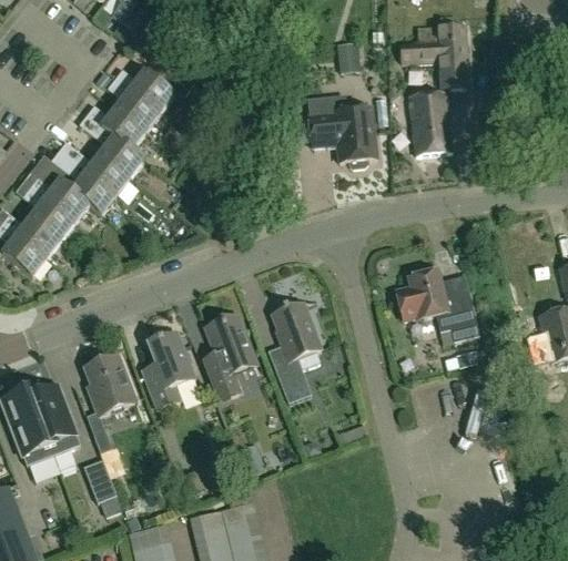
[(120,0),(123,2),(114,14),(123,22),(129,13),(139,21),(154,0),(120,0)]
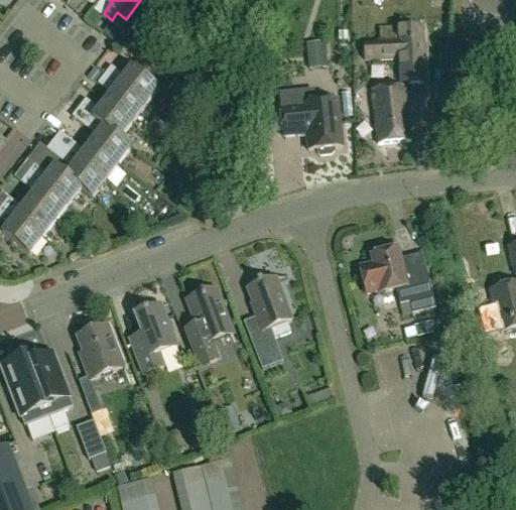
[(425,79),(422,24),(398,25),(398,23),(361,24),(363,57),(400,56),(401,80),(425,79)]
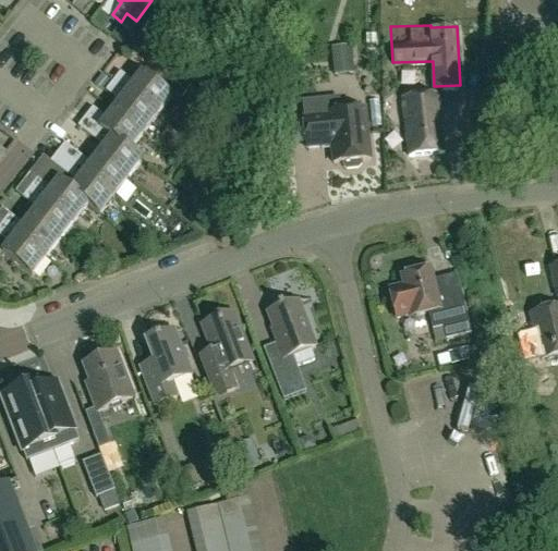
[(350,54),(359,53),(359,69),(374,68),(372,33),(348,34),(350,54)]
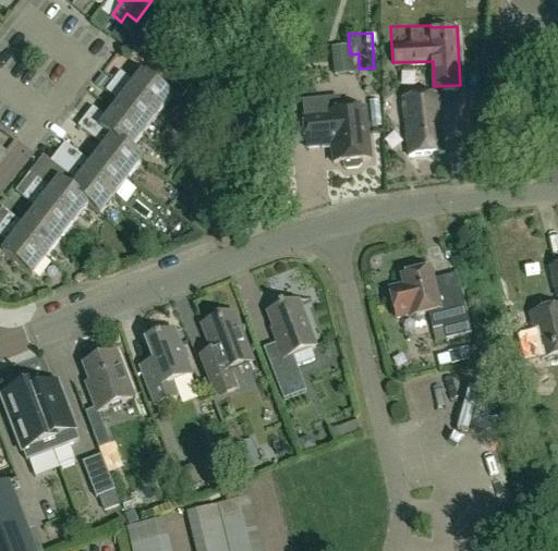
[(120,68),(113,76),(157,111),(171,93),(142,69),(134,78),(120,68)]
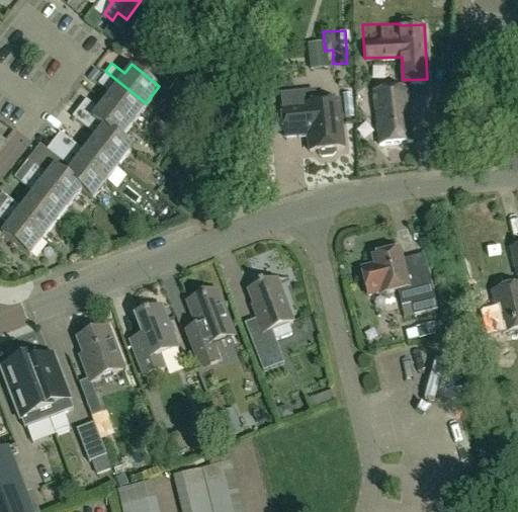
[(177,75),(162,63),(152,76),(167,88),(177,75)]
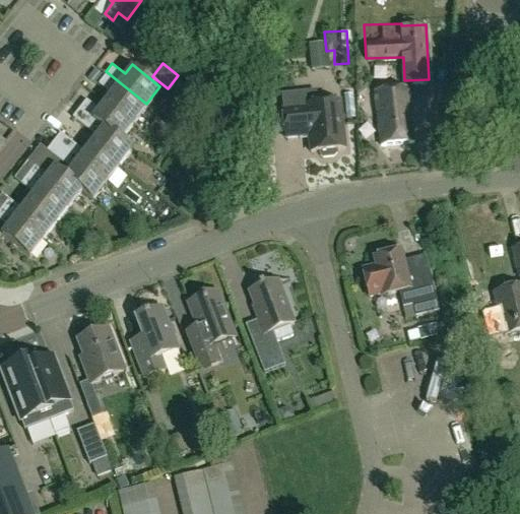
[(94,64),(87,74),(95,80),(103,71),(94,64)]
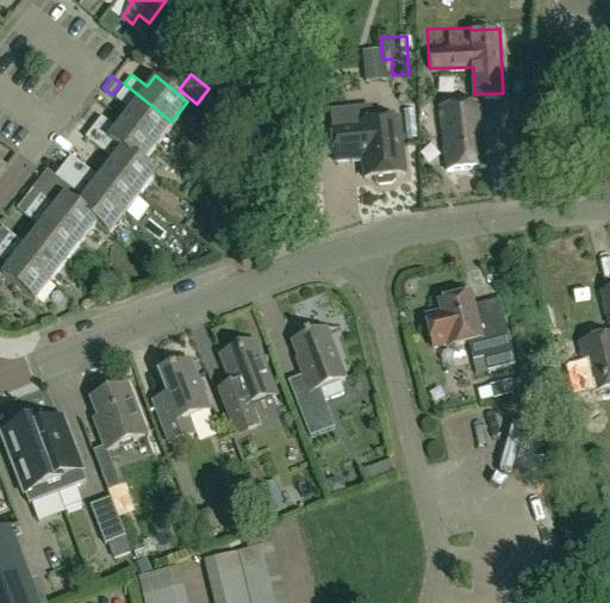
[(172,122),(124,84),(116,94),(130,106),(123,116),(156,141),(172,122)]
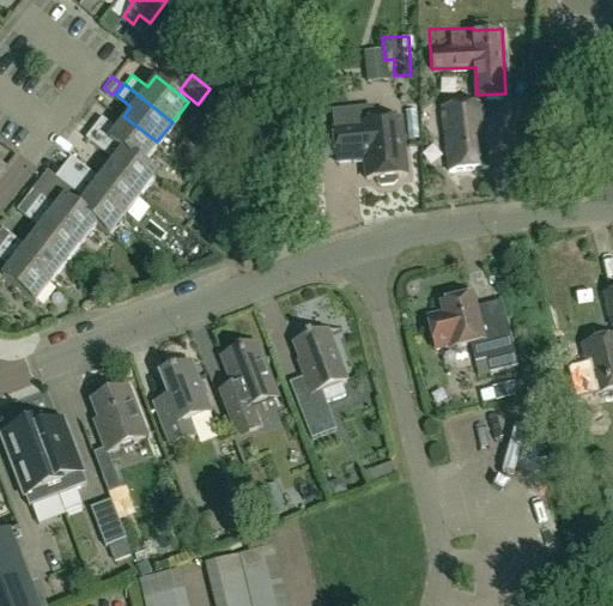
[(487,162),(481,101),(443,105),(449,165),(487,162)]
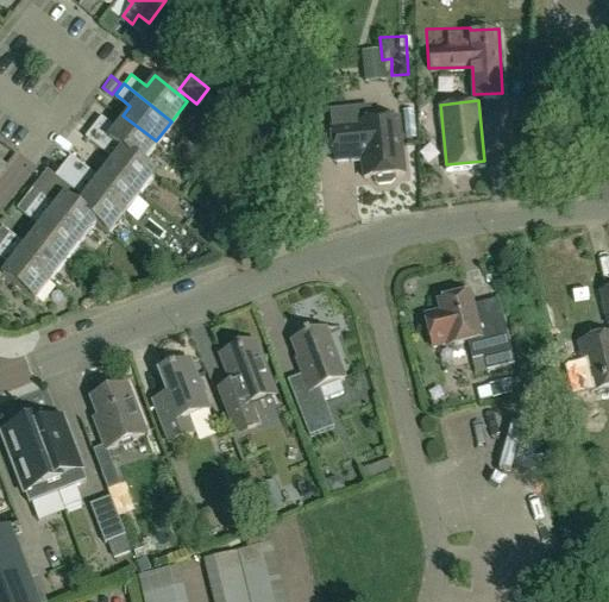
[(362,154),(364,174),(374,173),(374,176),(378,180),(391,179),(395,174),(394,170),(403,169),(397,113),(355,118),(353,104),(331,105),(332,124),(331,124),(334,156),(362,154)]
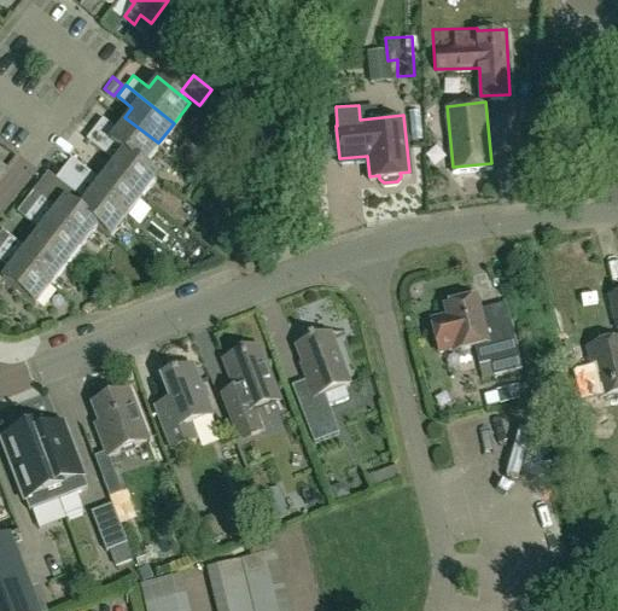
[(103,114),(95,123),(144,162),(158,143),(124,117),(117,126),(103,114)]
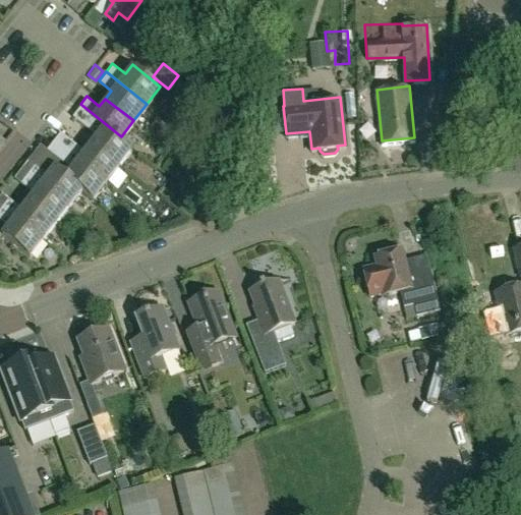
[(132,146),(121,136),(80,104),(73,113),(98,133),(92,141),(118,163),(132,146)]
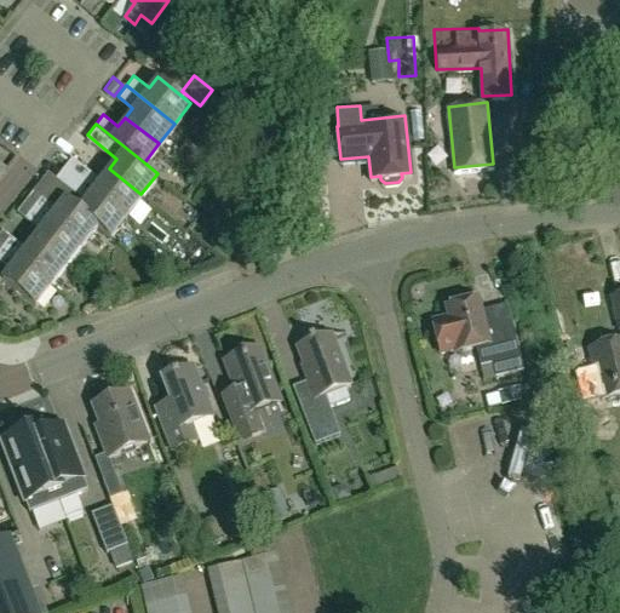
[(72,155),(64,165),(126,213),(141,194),(109,168),(101,178),(72,155)]
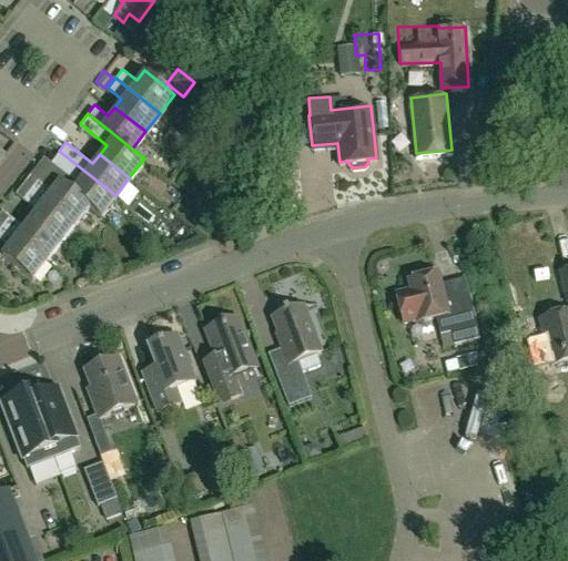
[(115,195),(59,151),(51,161),(66,172),(78,181),(71,189),(59,179),(59,180),(89,203),(101,213),(115,195)]
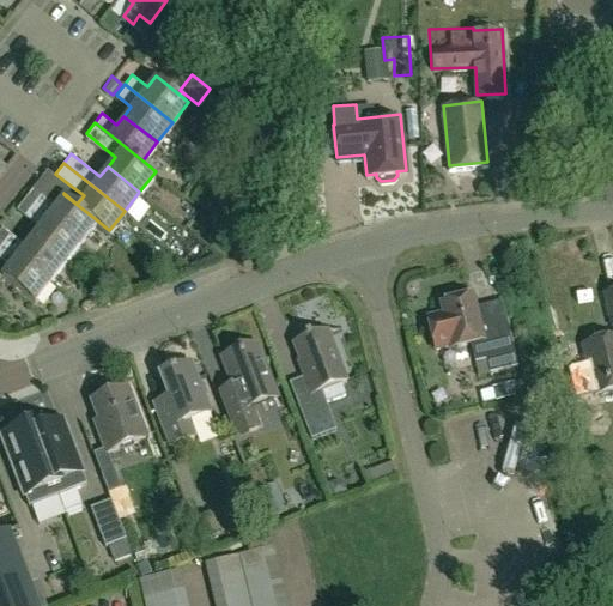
[(41,192),(32,201),(80,240),(96,219),(64,194),(55,204),(41,192)]
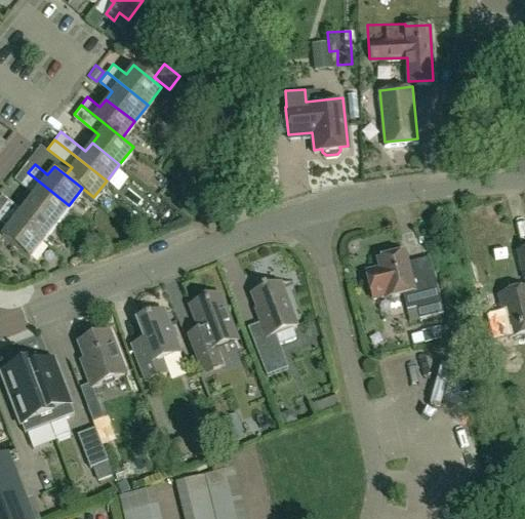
[(22,182),(28,172),(22,167),(14,176),(22,182)]
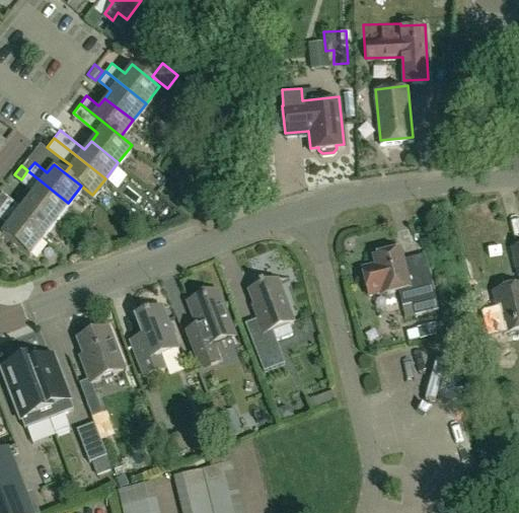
[(68,203),(27,170),(21,179),(33,190),(27,198),(55,219),(68,203)]
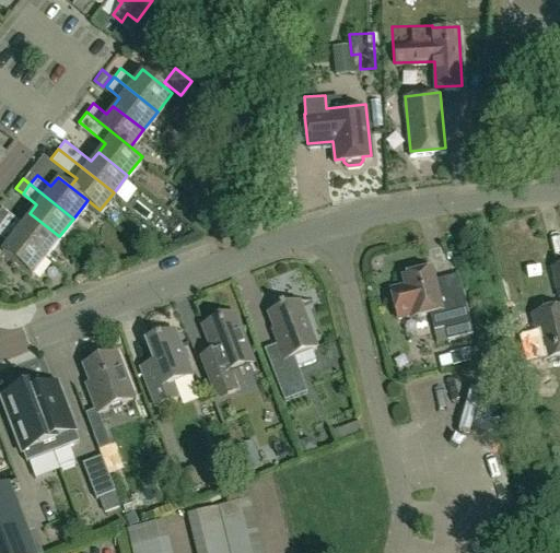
[(0,218),(2,220),(9,211),(2,206),(0,208),(0,218)]
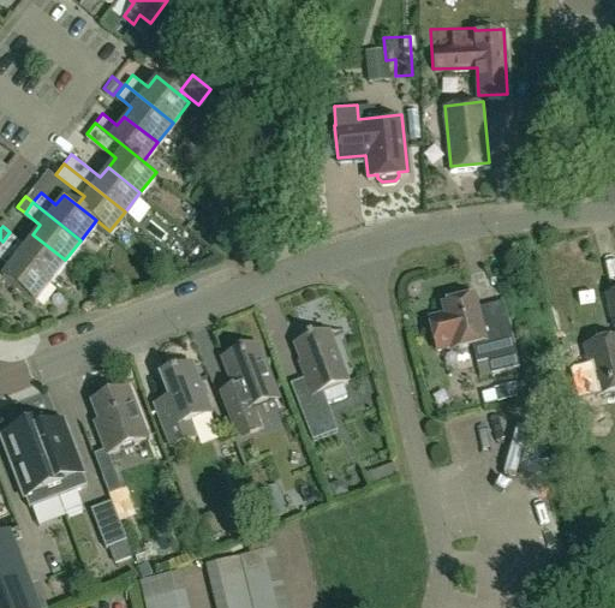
[(10,232),(3,242),(49,279),(65,260),(33,234),(25,244),(10,232)]
